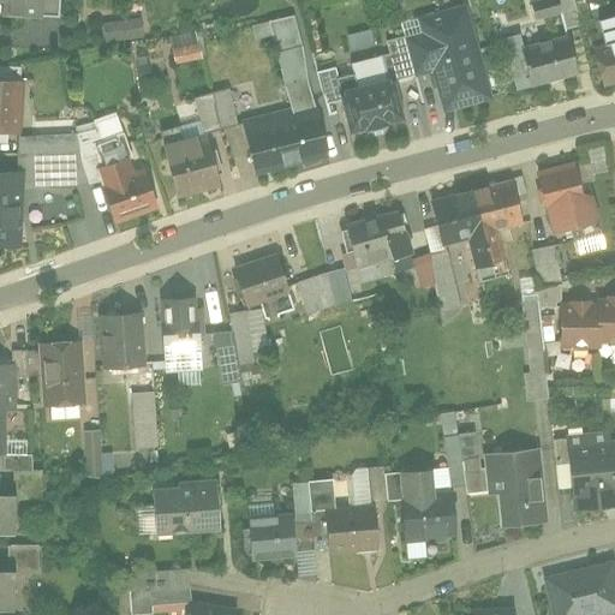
[(0,0),(0,16),(48,22),(51,0),(0,0)]
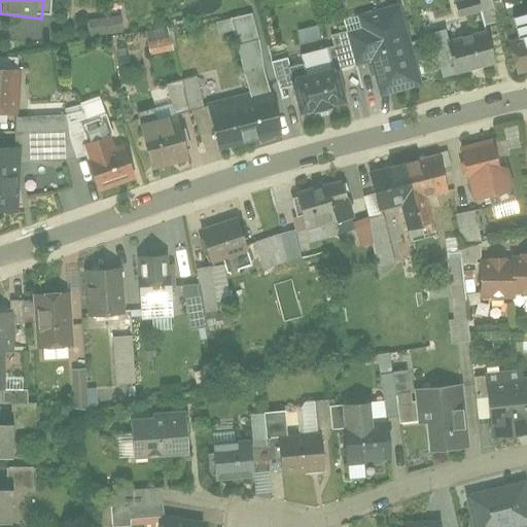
[(522,1),(504,8),(523,58),(526,56),(526,11),(526,12),(522,1)]
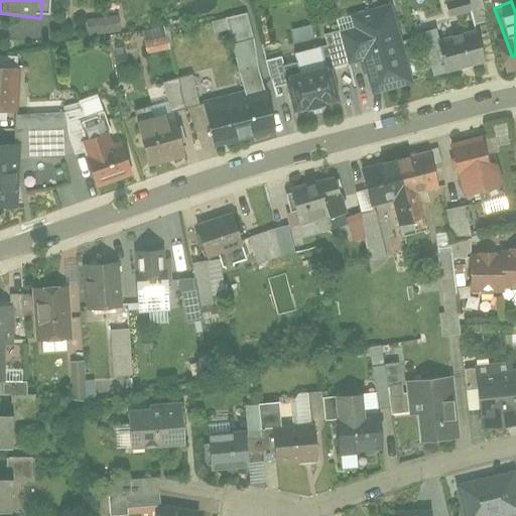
[(353,27),(340,31),(349,66),(362,62),(370,95),(415,83),(394,4),(350,16),(353,27)]
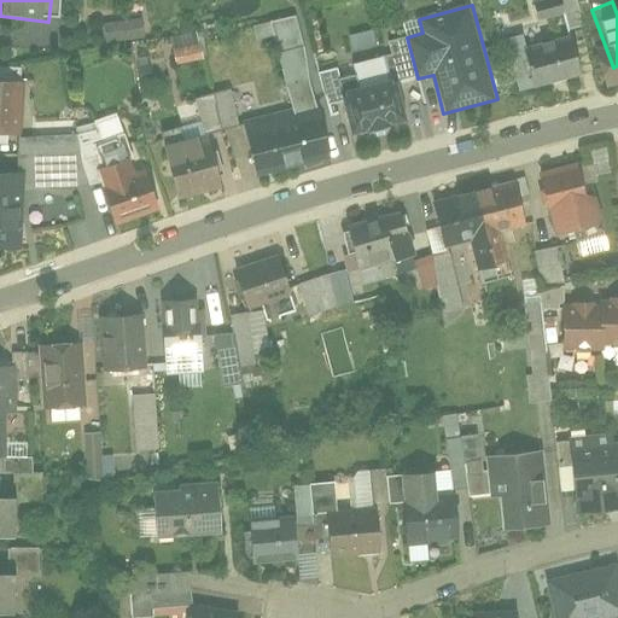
[(104,40),(143,38),(141,21),(104,23),(104,40)]
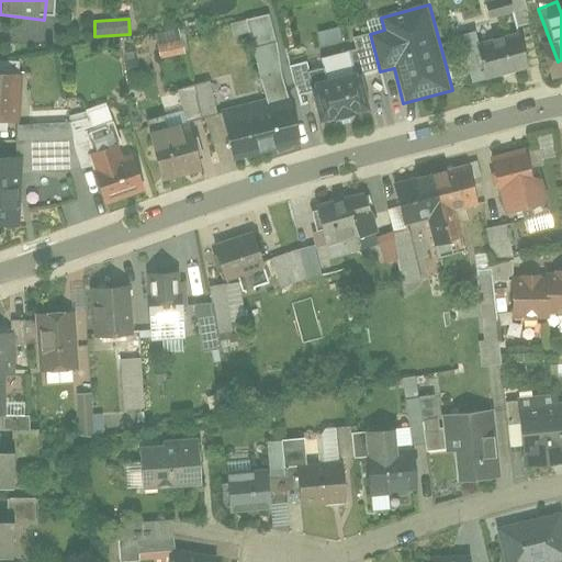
[(337,25),(316,33),(321,46),(341,38),(337,25)]
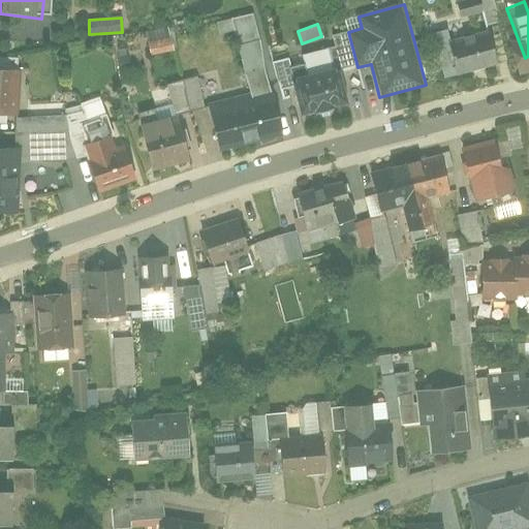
[(146,31),(148,54),(170,52),(168,28),(146,31)]
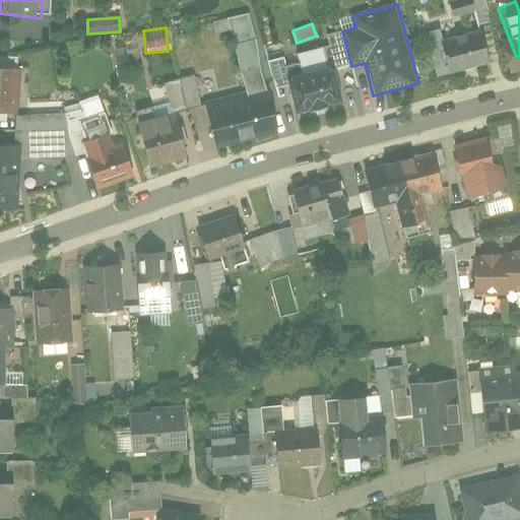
[(428,44),(438,78),(491,64),(480,28),(428,44)]
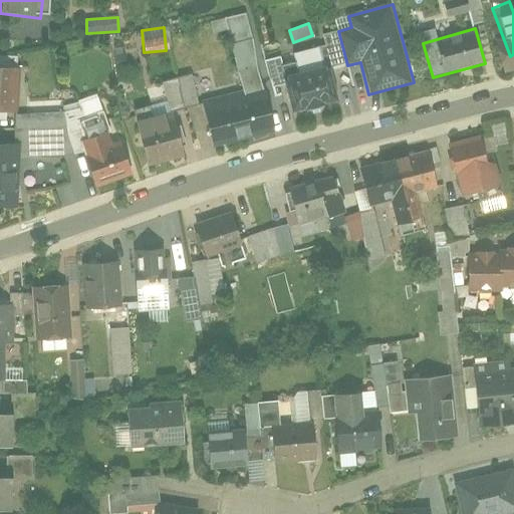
[(325,66),(281,78),(292,116),(336,103),(325,66)]
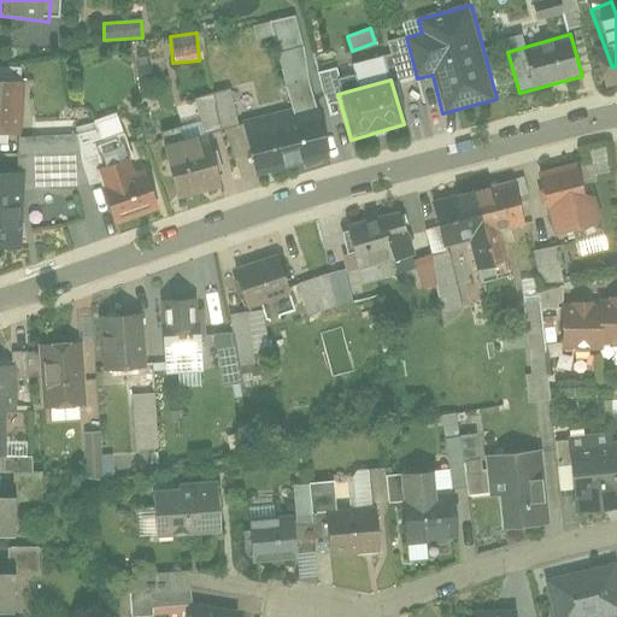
[(0,81),(0,136),(18,139),(22,83),(0,81)]
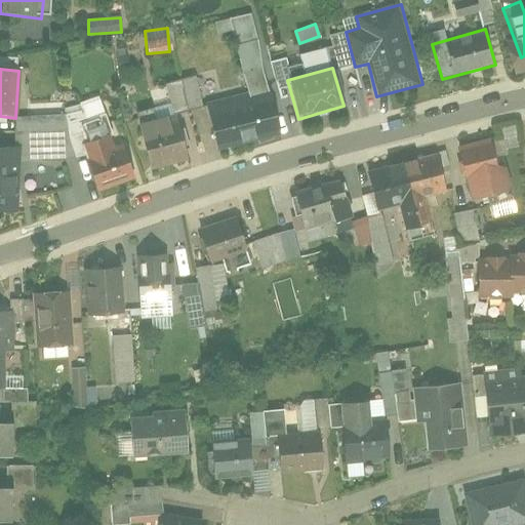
[(239,95),(250,143),(280,135),(269,88),(239,95)]
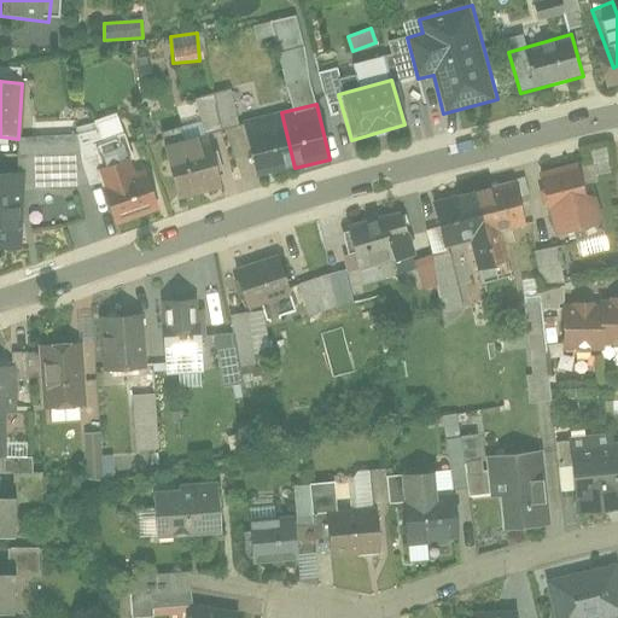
[(246,121),(260,176),(295,168),(281,112),(246,121)]
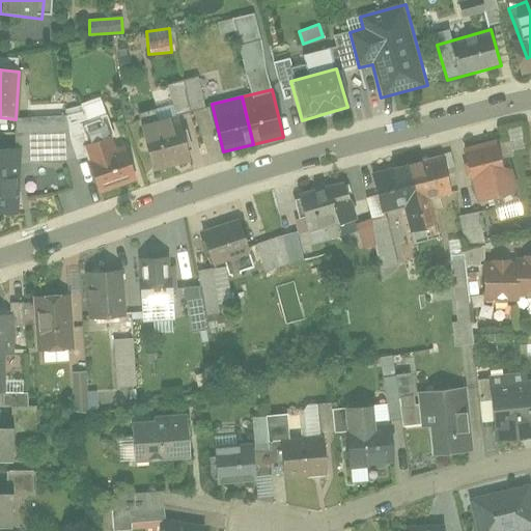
[(139,129),(150,170),(186,160),(173,118),(139,129)]
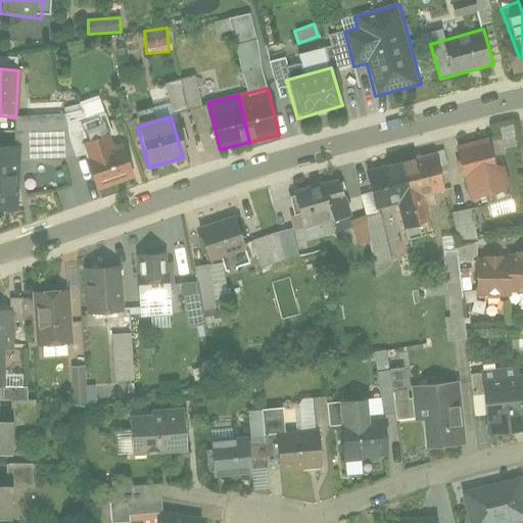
[(131,178),(124,149),(109,152),(104,133),(82,139),(95,187),(131,178)]
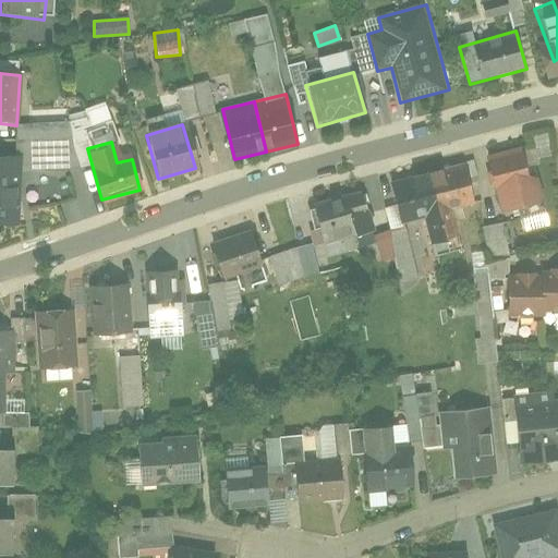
[(522,149),(485,160),(501,216),(538,206),(522,149)]
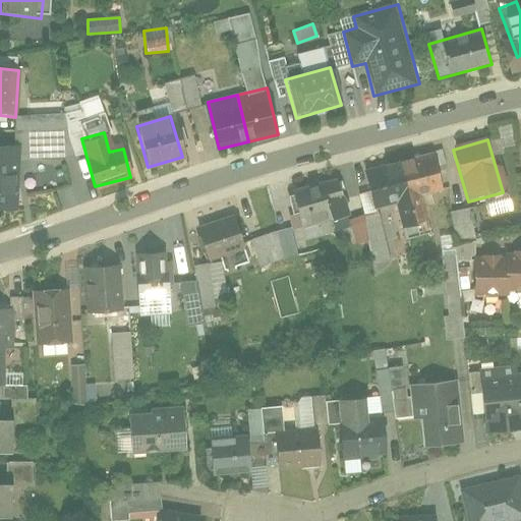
[(433,156),(366,171),(374,208),(397,203),(402,226),(425,221),(418,194),(442,189),(433,156)]
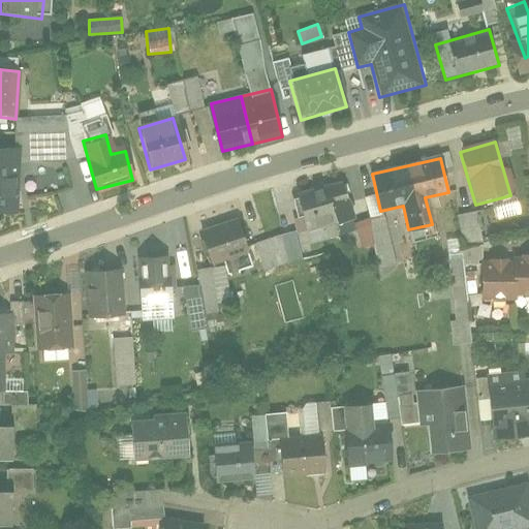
[(342,182),(320,188),(330,221),(352,215),(342,182)]
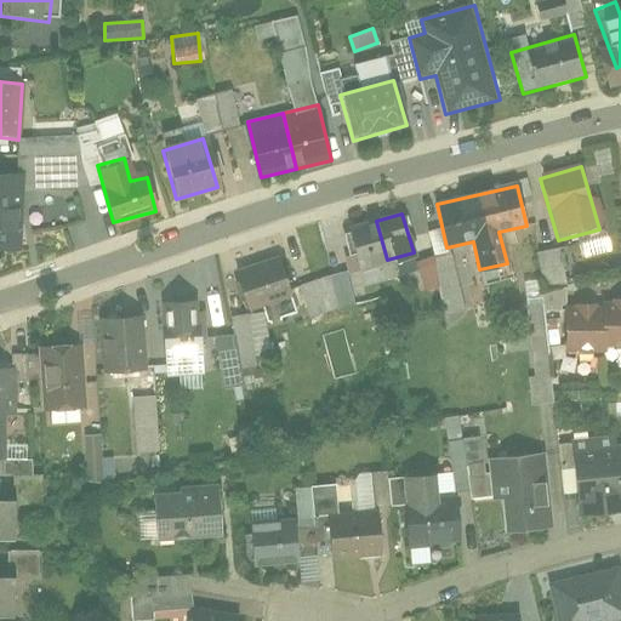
[(376,221),(351,228),(362,267),(387,260),(376,221)]
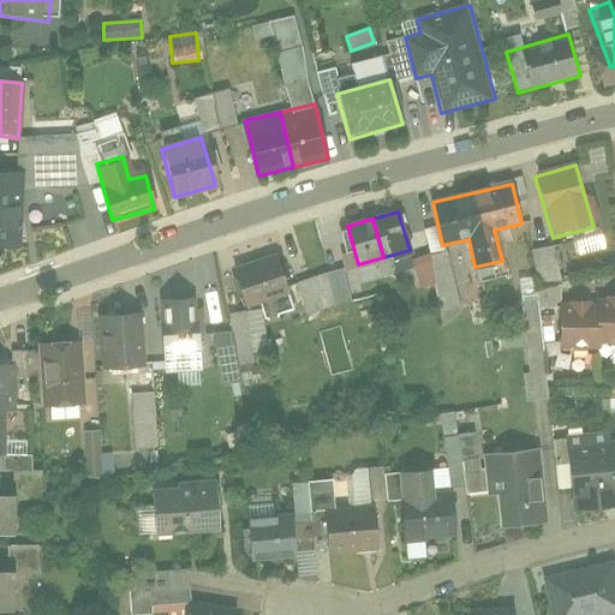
[(553,245),(531,250),(538,284),(559,279),(553,245)]
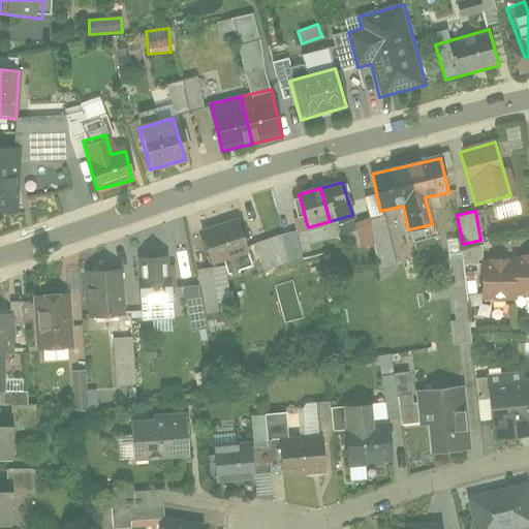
[(354,221),(360,248),(372,245),(377,270),(395,266),(384,215),(354,221)]
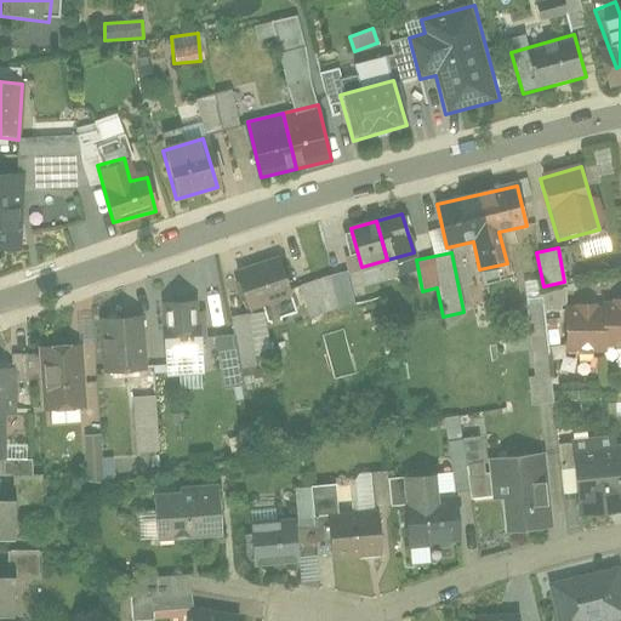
[(292,294),(283,260),(235,274),(246,307),(292,294)]
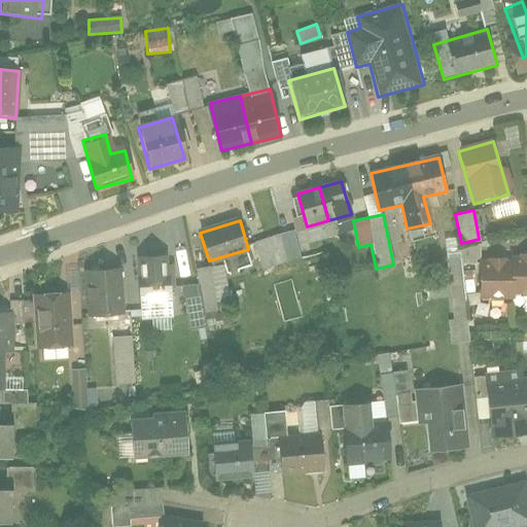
[(253,240),(260,269),(301,257),(292,230),(253,240)]
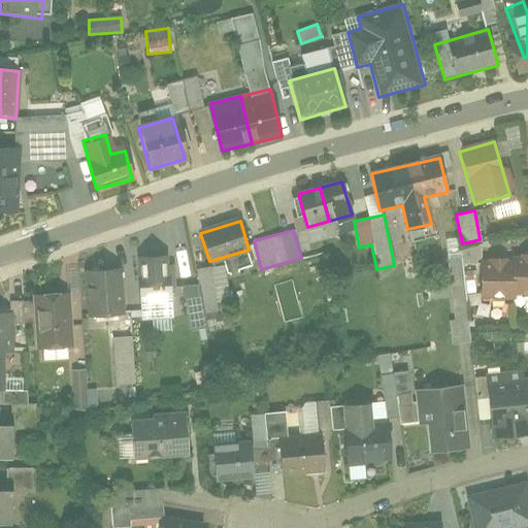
[(453,342),(467,341),(460,237),(444,239),(453,342)]
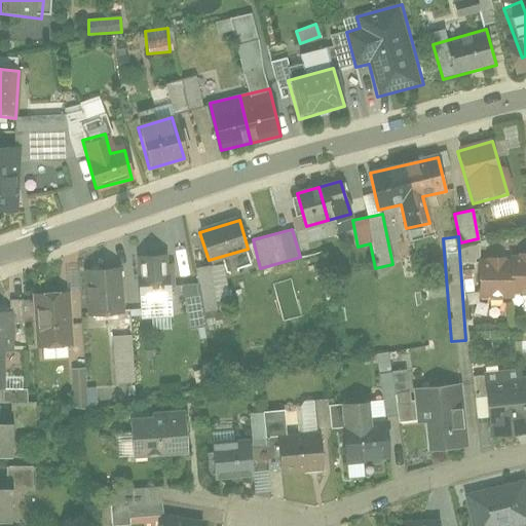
[(168,255),(135,257),(140,317),(173,314),(168,255)]
